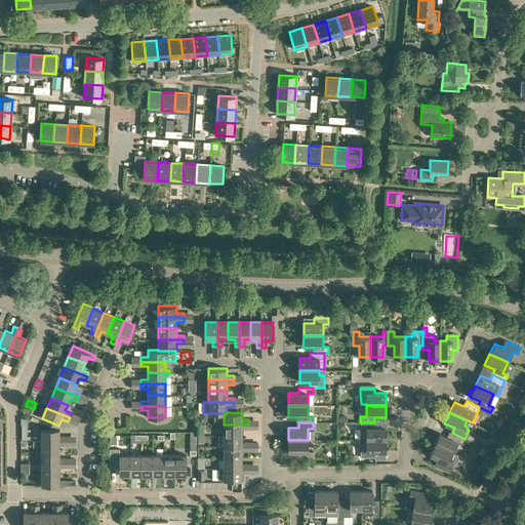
[(360,422),(360,429),(360,440),(386,440),(386,428),(375,428),(374,422),(360,422)]
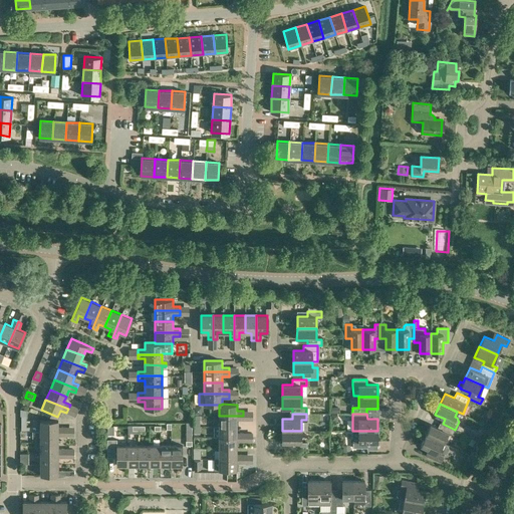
[(219,416),(219,427),(237,426),(237,420),(243,420),(243,416),(219,416)]
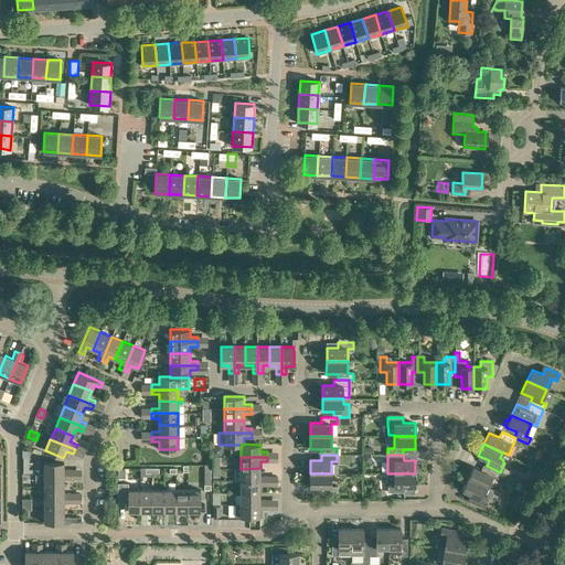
[(44,461),(44,473),(72,473),(72,469),(64,469),(64,461),(44,461)]
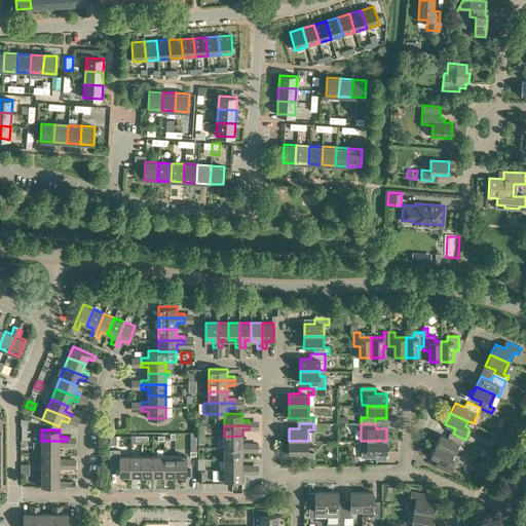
[(440,435),(436,445),(458,456),(459,455),(454,453),(458,443),(463,445),(465,440),(453,434),(450,439),(440,435)]
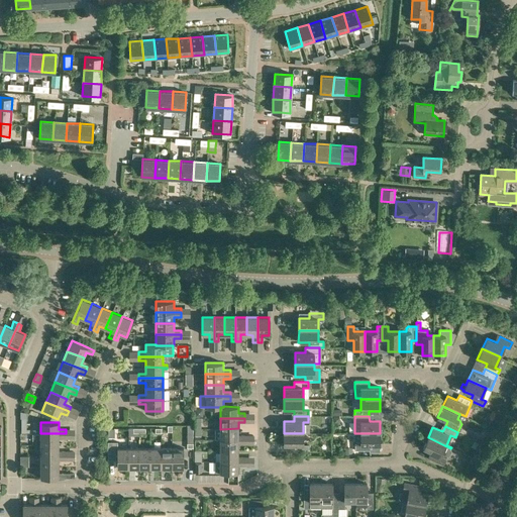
[(220,439),(244,439),(244,435),(238,435),(238,428),(220,429),(215,429),(215,439),(220,439)]
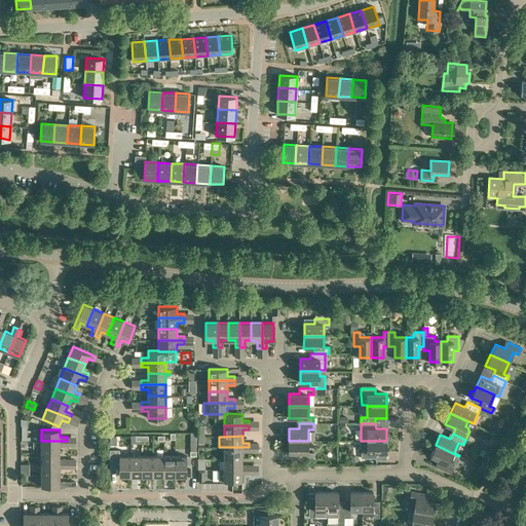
[(67,441),(41,441),(41,452),(60,452),(60,446),(67,446),(67,441)]
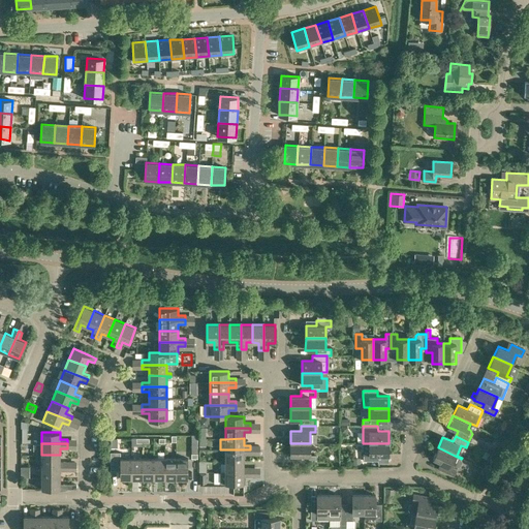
[(290,443),(290,456),(301,455),(301,461),(315,461),(315,455),(310,455),(310,443),(290,443)]
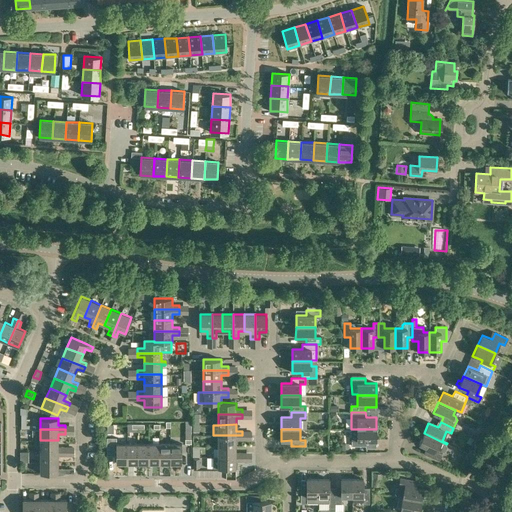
[(376,429),(351,429),(352,440),(351,446),(365,446),(365,441),(376,441),(376,429)]
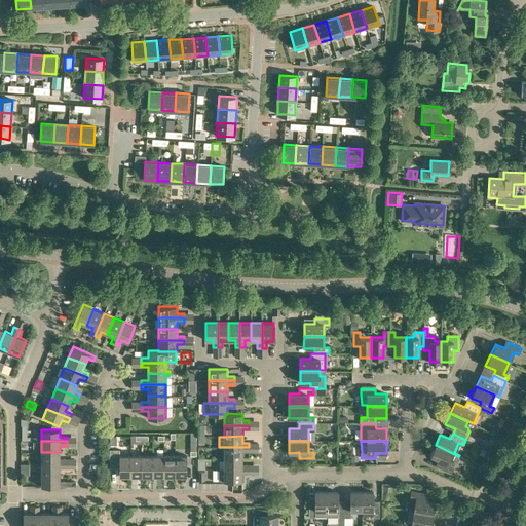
[(458,456),(436,445),(430,456),(441,460),(438,467),(451,473),(455,463),(457,463),(459,458),(458,457),(458,456)]
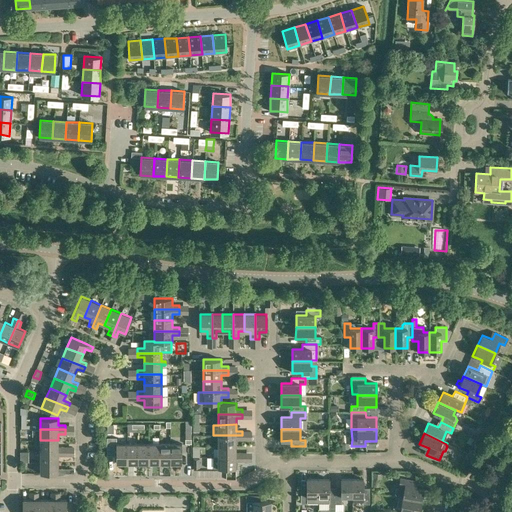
[(218,435),(218,446),(236,446),(236,440),(242,440),(242,435),(218,435)]
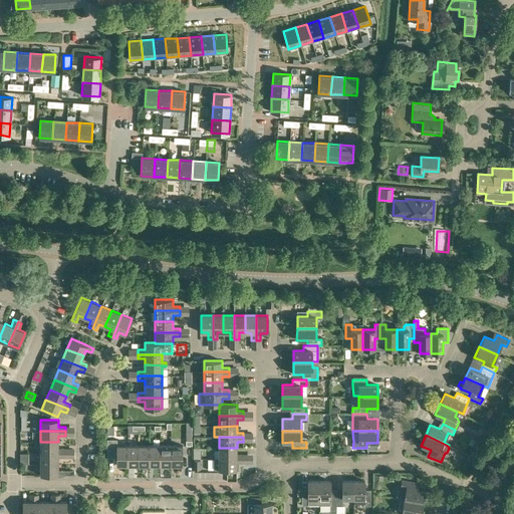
[(106,457),(116,457),(116,445),(116,439),(113,439),(107,439),(106,439),(106,457)]
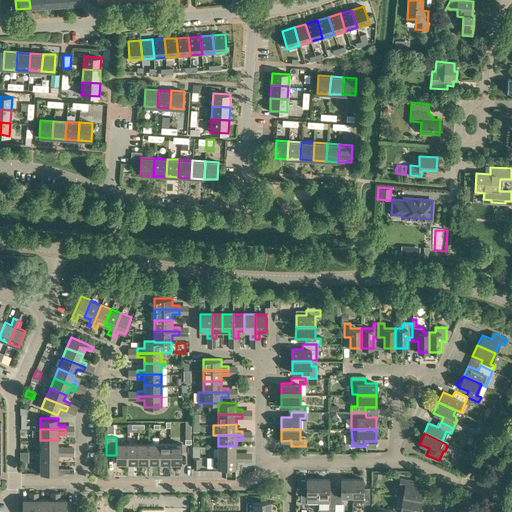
[(58,440),(40,440),(40,451),(65,451),(65,447),(58,447),(58,440)]
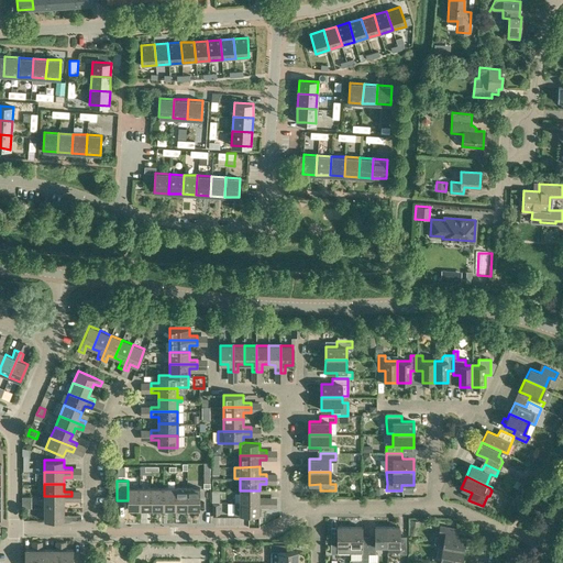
[(128,509),(140,509),(140,487),(128,487),(128,509)]
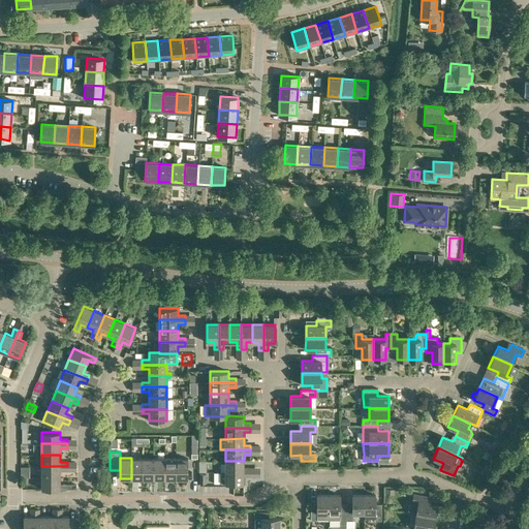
[(131,458),(131,478),(143,478),(143,458),(131,458)]
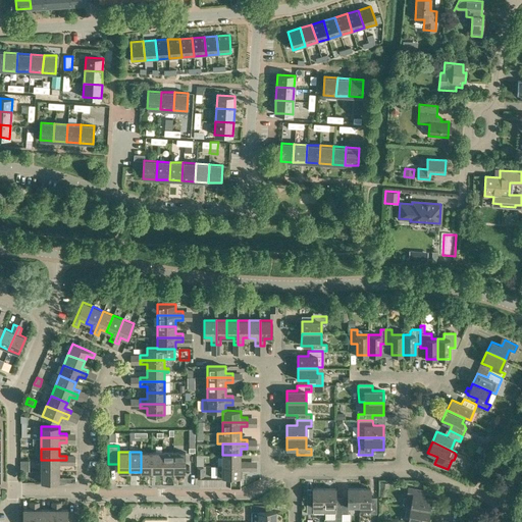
[(141,452),(141,472),(152,472),(152,452),(141,452)]
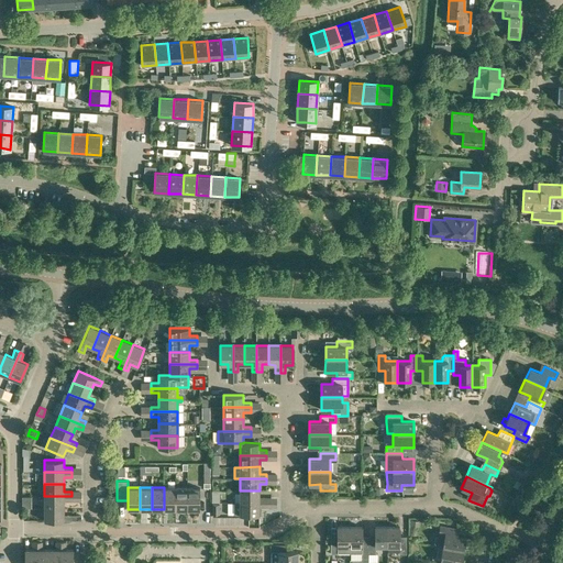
[(164,487),(164,509),(175,509),(175,487),(164,487)]
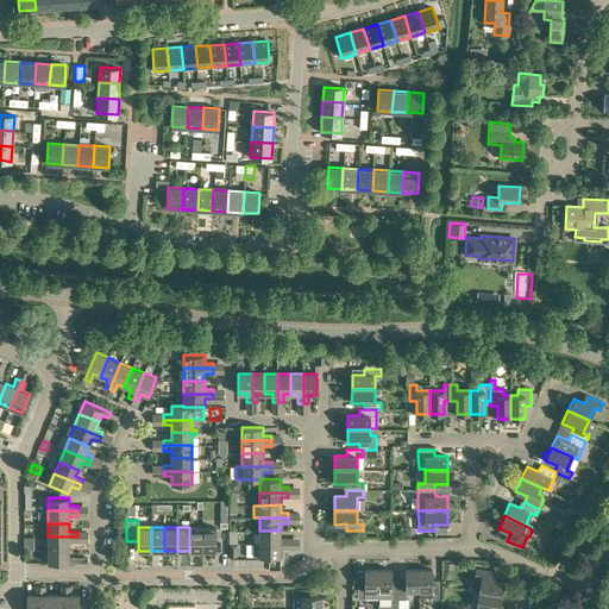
[(189,527),(189,551),(202,551),(202,527),(189,527)]
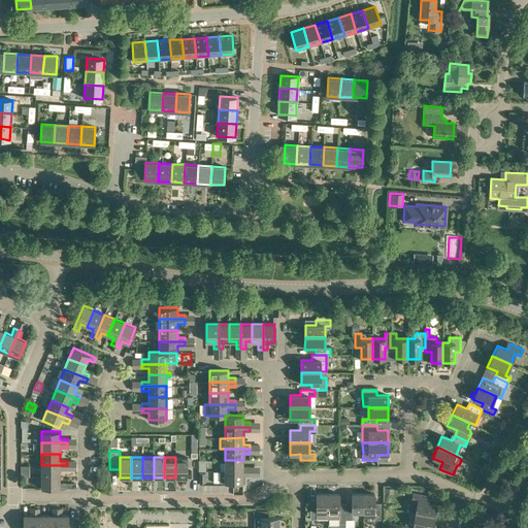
[(175,457),(175,477),(187,477),(187,457),(175,457)]
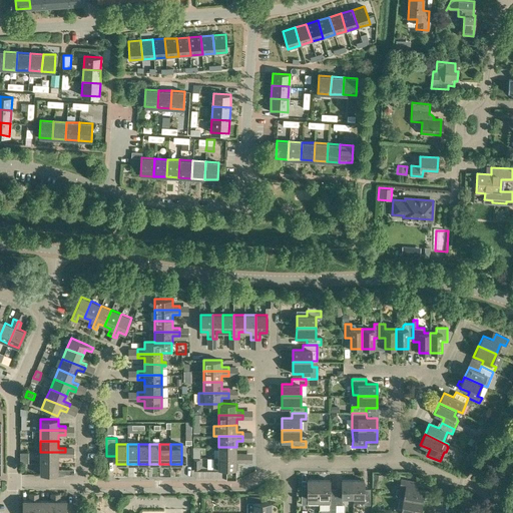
[(218,447),(218,458),(242,458),(242,453),(235,453),(236,447),(218,447)]
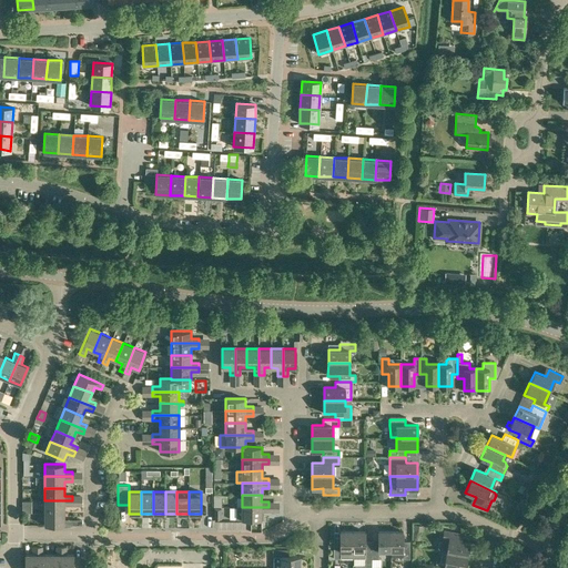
[(72,500),(44,500),(44,513),(64,513),(64,506),(72,506),(72,500)]
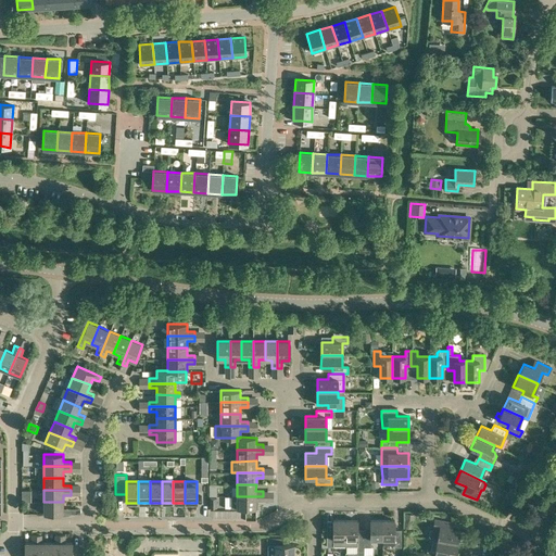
[(237,496),(231,496),(231,508),(255,508),(255,501),(263,501),(263,496),(237,496)]
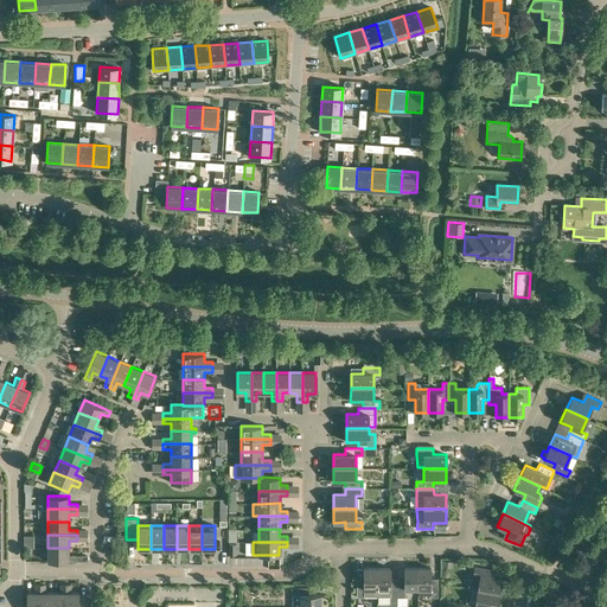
[(69,548),(48,548),(48,561),(69,561),(77,561),(77,555),(69,555),(69,548)]
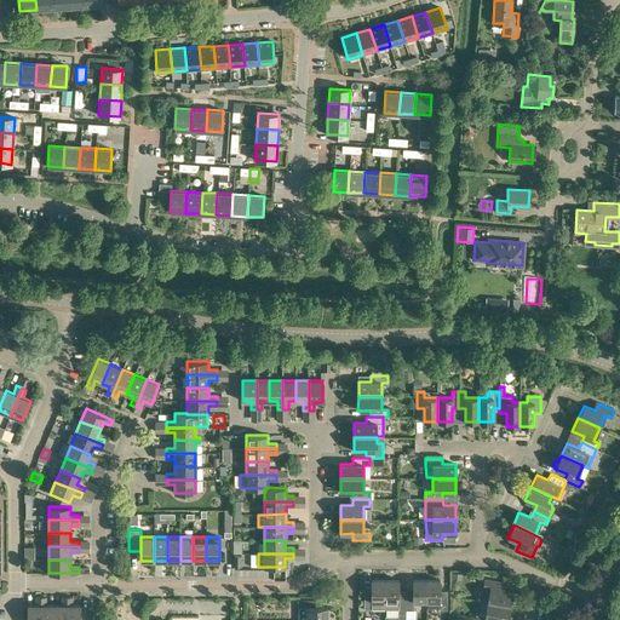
[(482,602),(510,607),(512,592),(500,590),(501,583),(484,579),(482,591),(481,591),(480,592),(478,597),(481,600),(481,601),(482,602)]
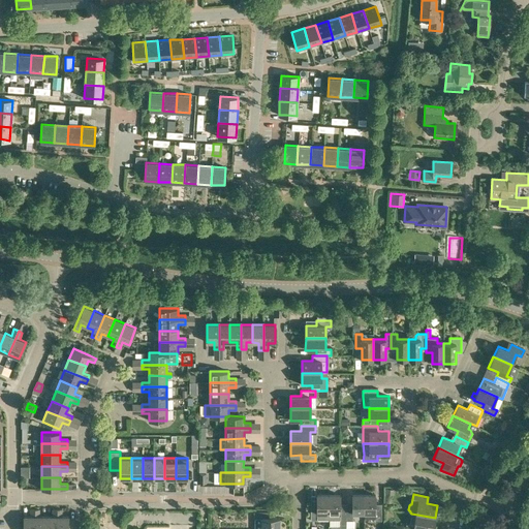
[(317,495),(317,504),(311,504),(311,521),(317,521),(317,519),(329,519),(329,495),(317,495)]
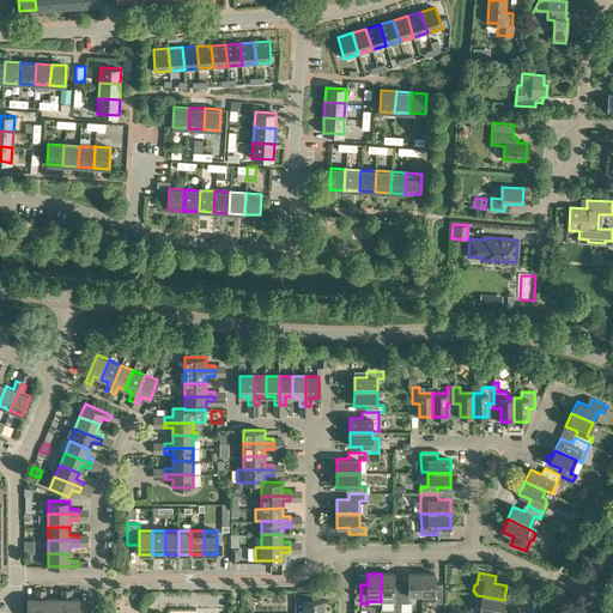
[(401,598),(401,583),(394,583),(394,574),(381,574),(381,601),(401,601),(401,598)]
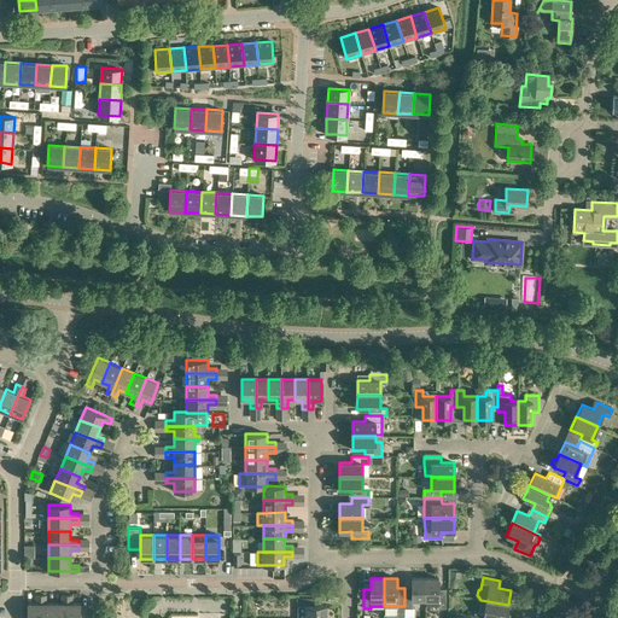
[(412,588),(404,588),(404,602),(404,606),(413,606),(413,600),(425,600),(425,578),(412,578),(412,588)]
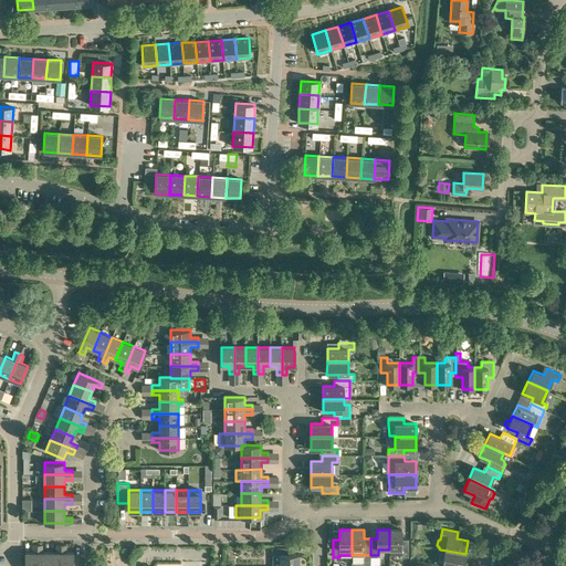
[(389,530),(389,549),(400,549),(400,557),(408,557),(408,540),(401,540),(401,530),(389,530)]
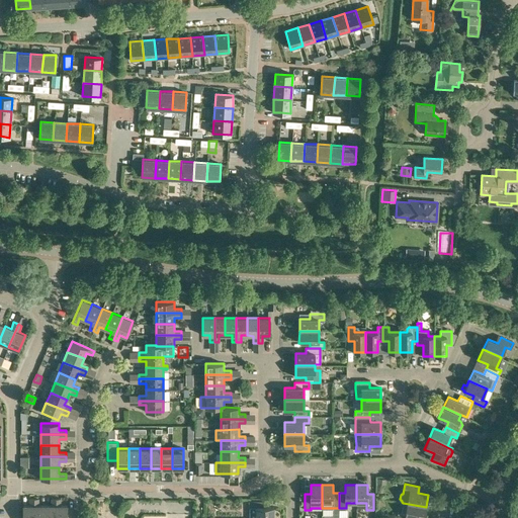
[(29,506),(23,506),(22,517),(33,517),(34,499),(29,499),(29,506)]
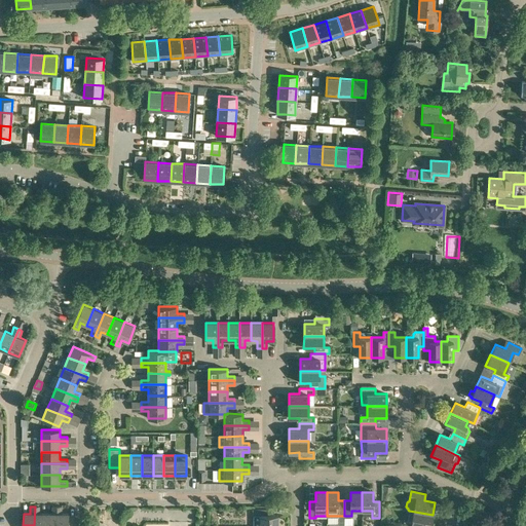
[(39,506),(35,506),(34,525),(45,525),(45,514),(39,514),(39,506)]
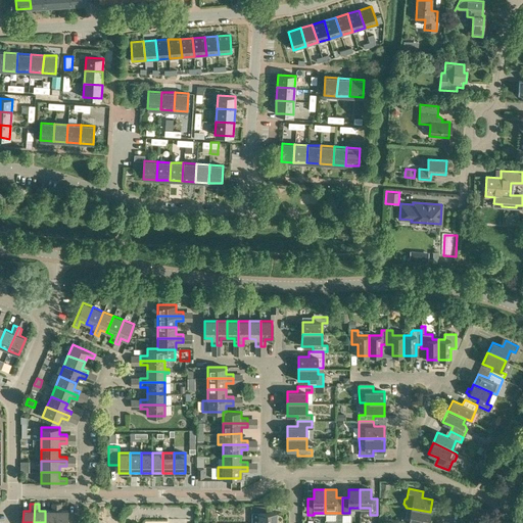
[(52,511),(45,511),(45,522),(56,522),(56,504),(52,504),(52,511)]
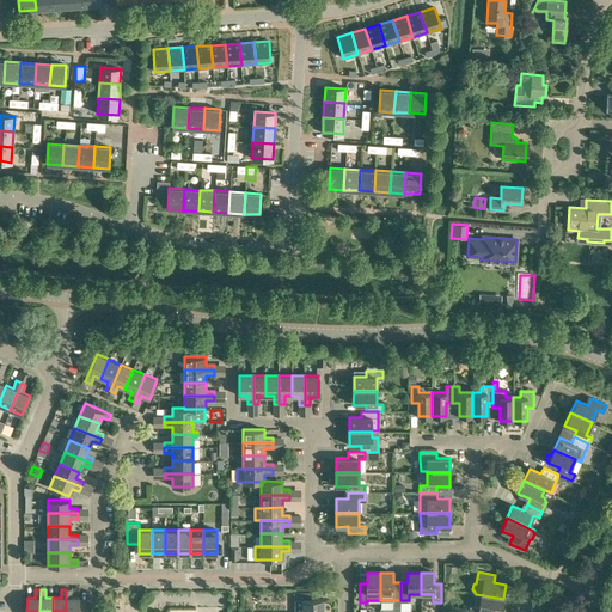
[(71,589),(66,589),(66,611),(79,611),(79,598),(72,598),(71,589)]
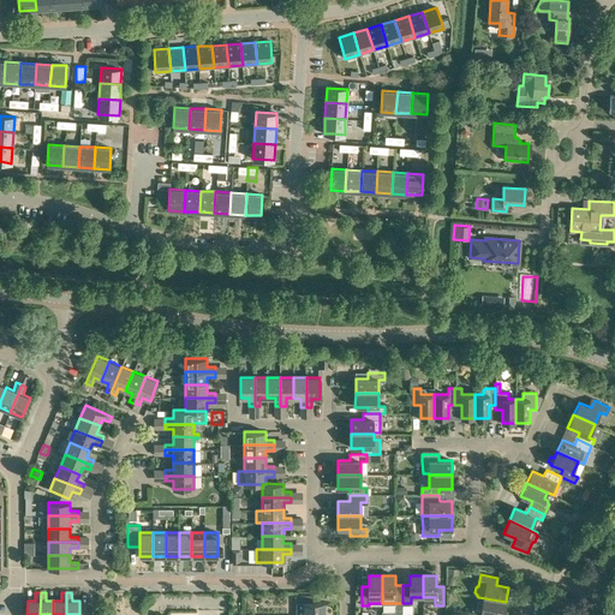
[(296,603),(296,614),(324,614),(324,602),(314,602),(314,595),(296,595),(296,603)]
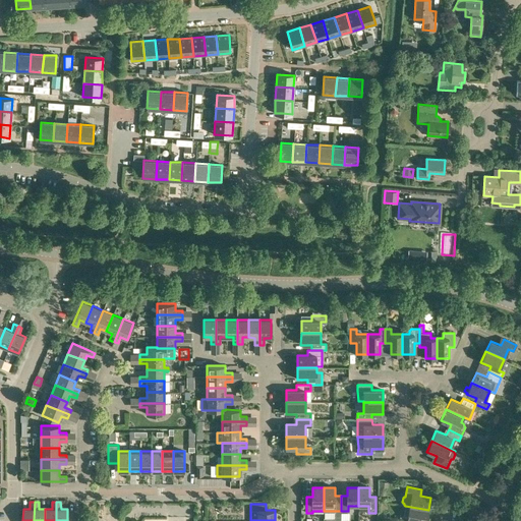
[(402,517),(401,520),(415,520),(416,519),(425,520),(426,520),(428,510),(405,506),(404,516),(408,516),(407,518),(402,517)]
